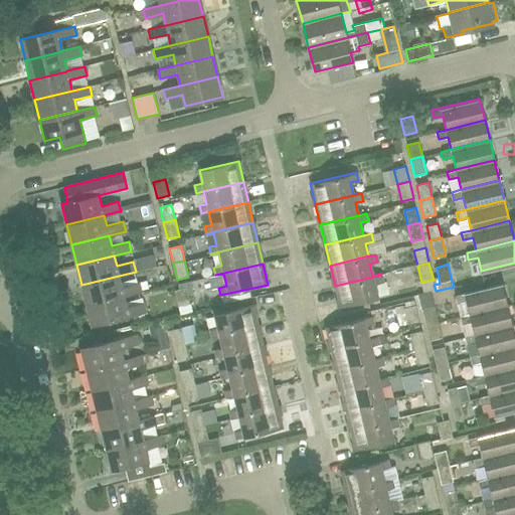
[(479,282),(480,266),(464,264),(463,281),(479,282)]
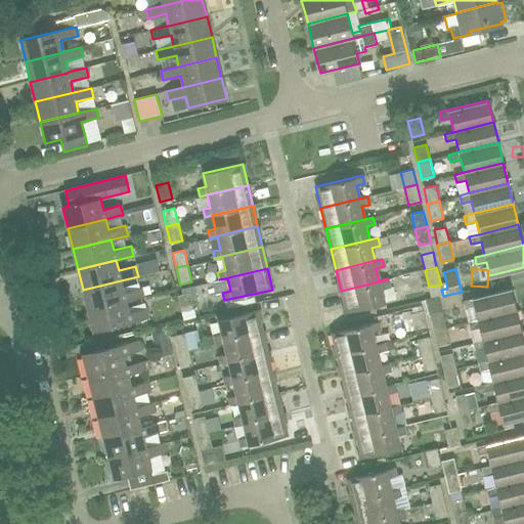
[(388,279),(341,291),(346,312),(384,303),(381,288),(389,286),(388,279)]
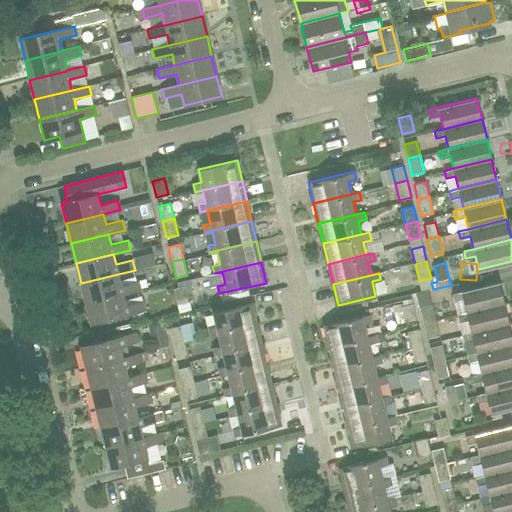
[(118,274),(81,283),(86,303),(123,294),(140,289),(138,281),(121,285),(118,274)]
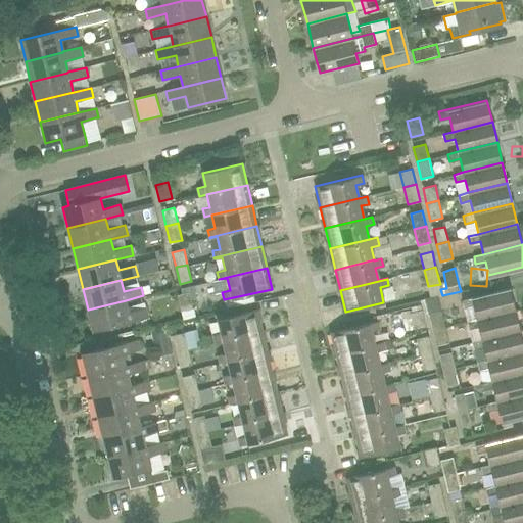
[(476,319),(515,310),(510,288),(463,300),(464,308),(473,306),(476,319)]
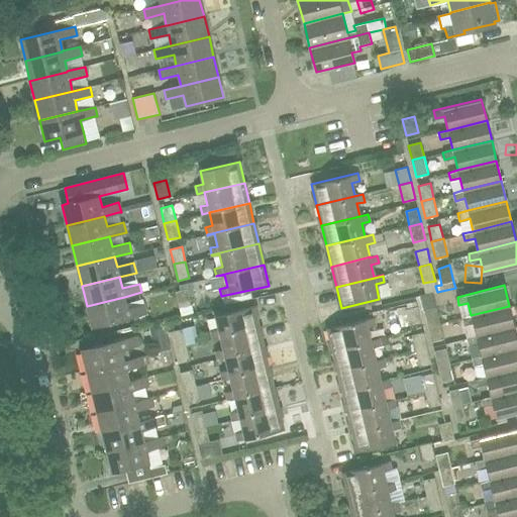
[(175,292),(179,308),(192,304),(188,289),(175,292)]
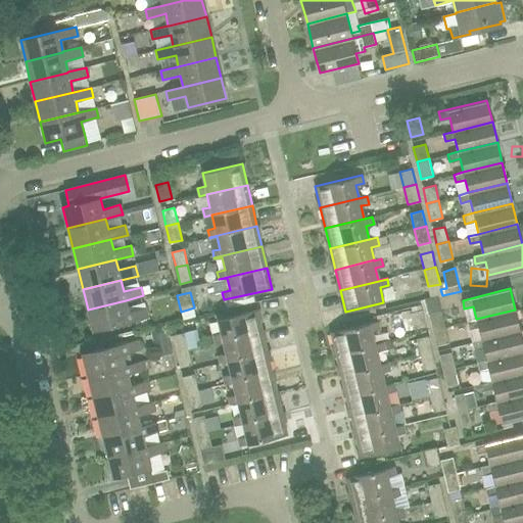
[(146,306),(129,312),(126,300),(88,310),(93,330),(136,320),(138,327),(150,324),(146,306)]
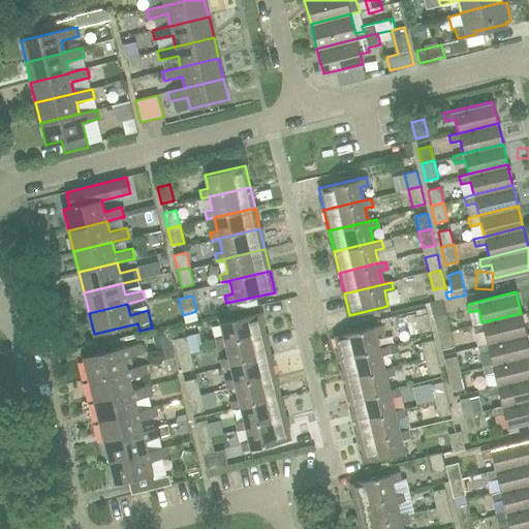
[(391,324),(415,318),(418,333),(431,331),(427,314),(426,308),(389,317),(391,324)]
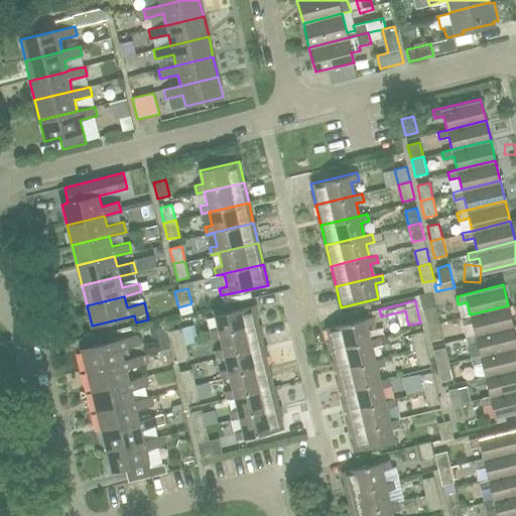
[(211,338),(219,336),(258,327),(253,305),(215,314),(218,329),(210,331),(211,338)]
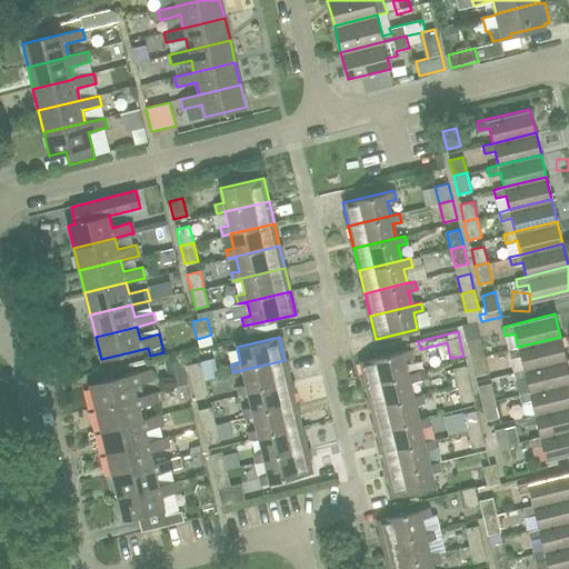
[(518,347),(508,349),(510,358),(520,356),(523,369),(566,359),(560,337),(518,347)]
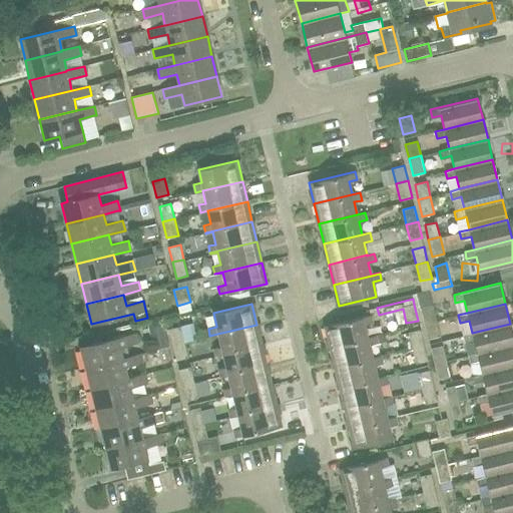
[(433,306),(421,308),(425,324),(436,321),(433,306)]
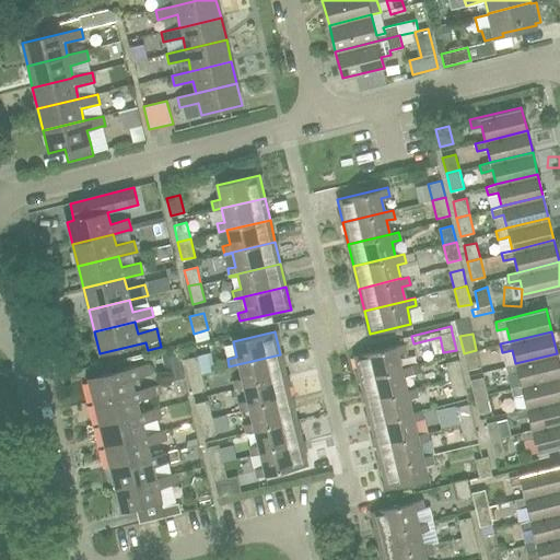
[(360,378),(401,369),(397,354),(406,352),(404,343),(354,356),(360,378)]
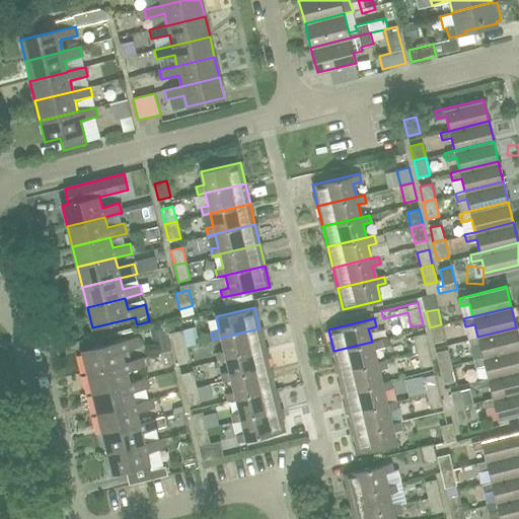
[(441,324),(430,327),(434,344),(445,341),(441,324)]
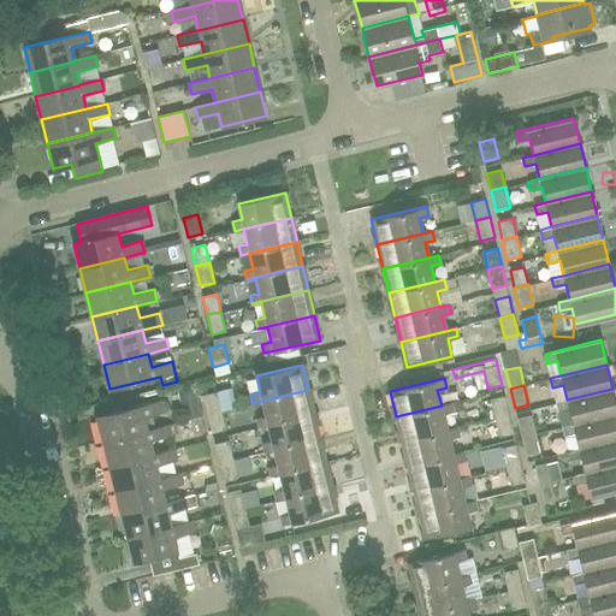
[(231,389),(217,392),(202,396),(207,414),(221,410),(221,412),(235,408),(231,389)]
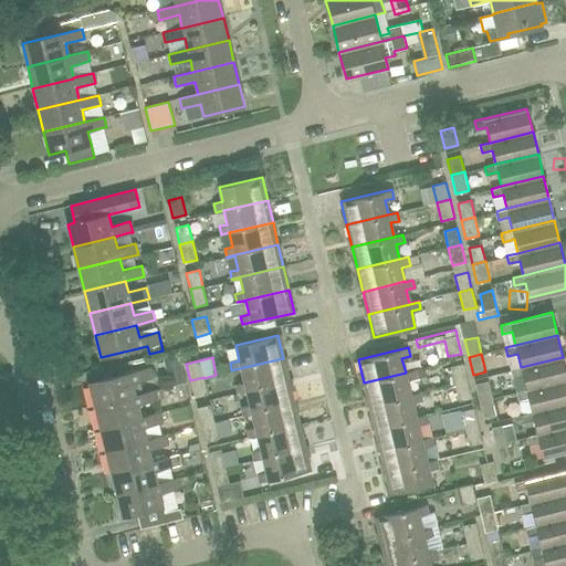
[(565,369),(563,357),(521,367),(511,370),(513,378),(523,376),(526,390),(565,379),(565,369)]
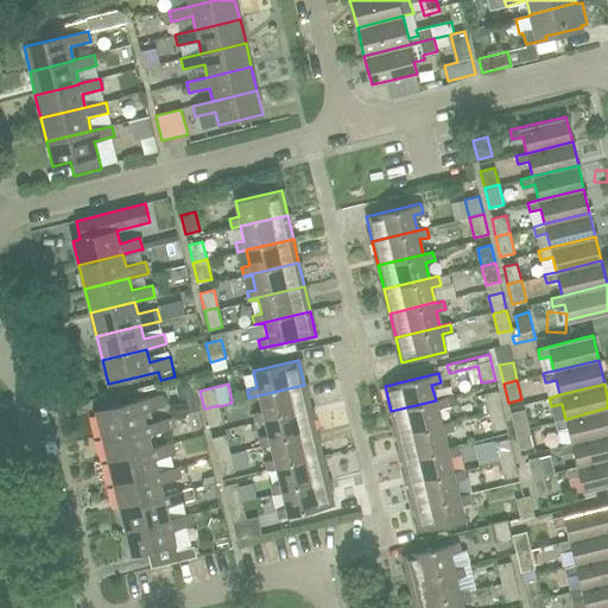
[(310,409),(304,385),(258,396),(261,411),(253,413),(255,422),(310,409)]
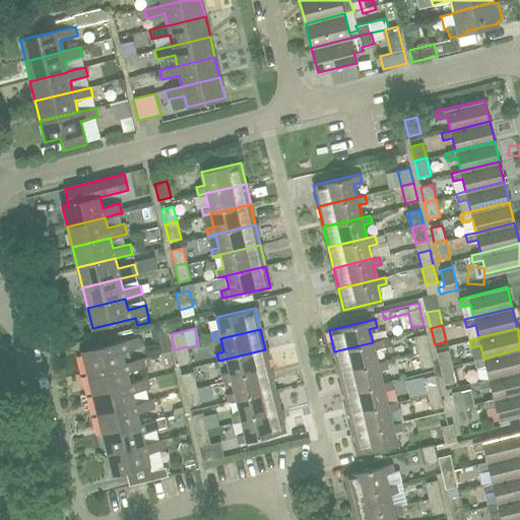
[(430,349),(427,334),(414,337),(417,352),(430,349)]
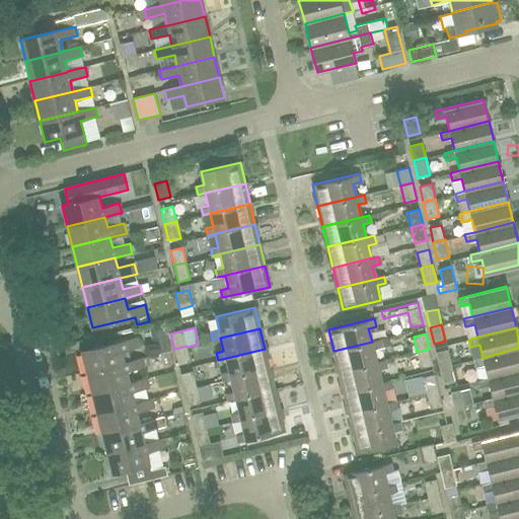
[(136,338),(81,351),(86,371),(131,360),(128,350),(139,347),(136,338)]
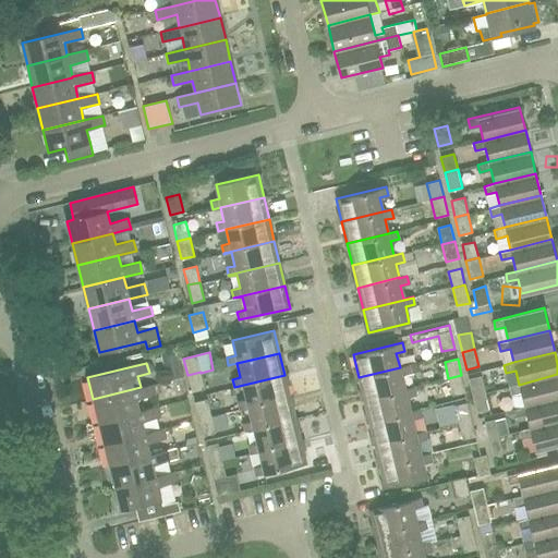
[(400,367),(359,377),(363,399),(404,389),(402,376),(410,374),(408,365),(400,367)]
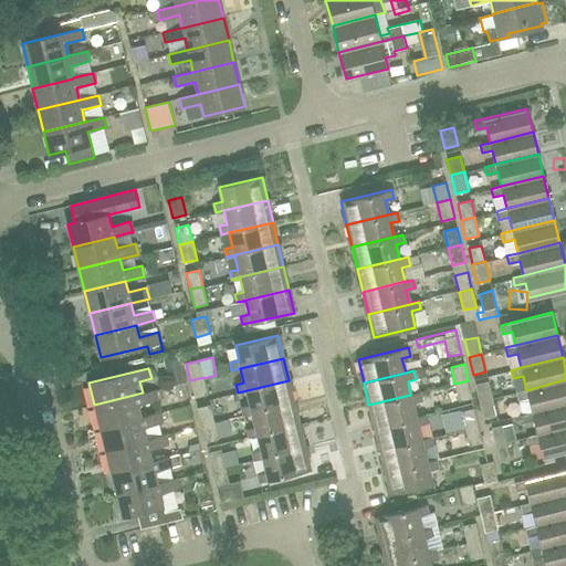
[(203,377),(190,380),(195,398),(208,395),(203,378),(203,377)]
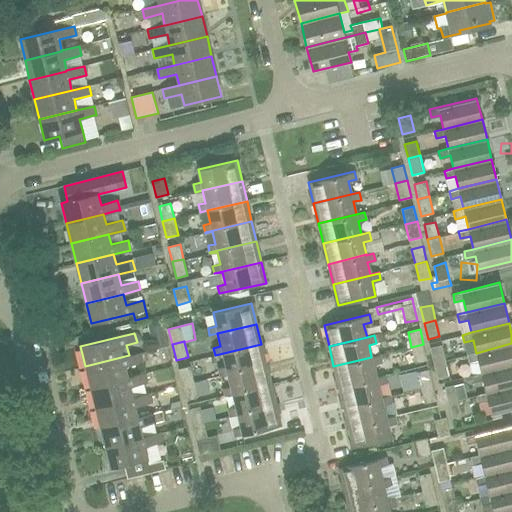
[(511,343),(476,353),(467,355),(469,362),(478,360),(481,373),(511,365),(511,343)]
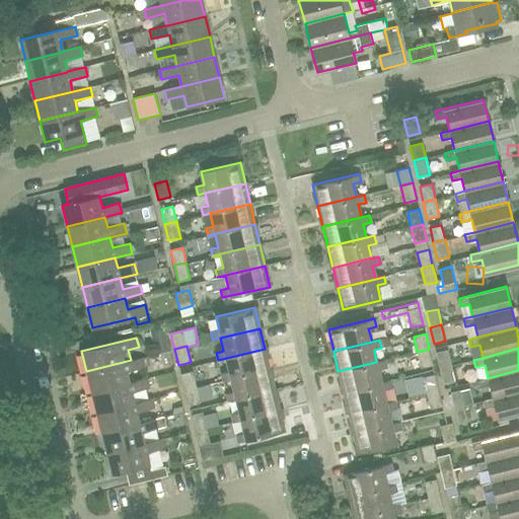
[(269,369),(265,349),(218,360),(218,361),(226,359),(228,371),(221,373),(222,380),(230,378),(269,369)]
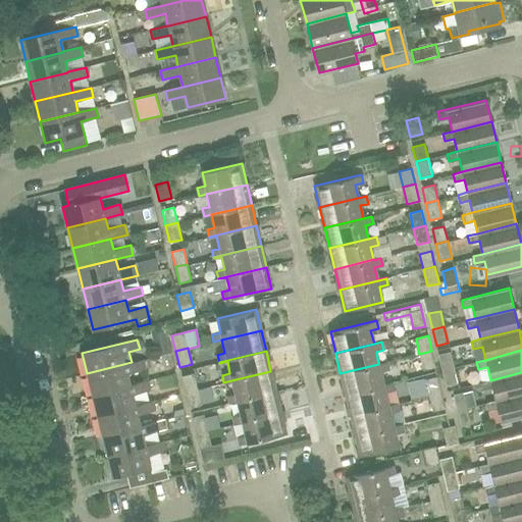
[(435,367),(431,351),(419,354),(423,370),(435,367)]
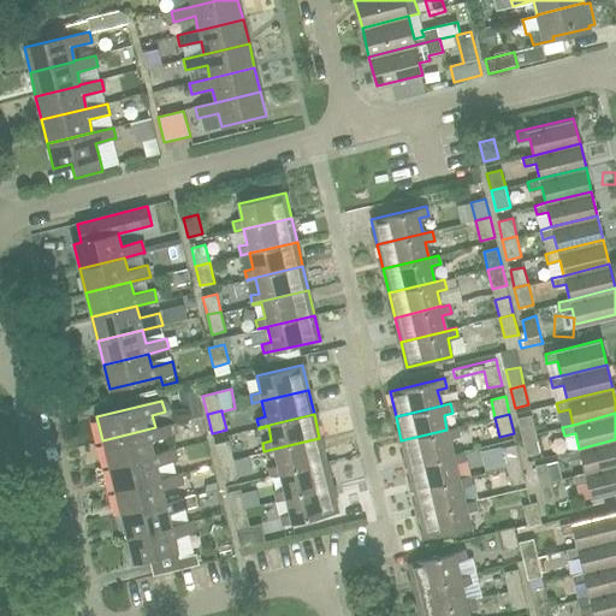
[(531,415),(517,419),(522,437),(535,433),(531,415)]
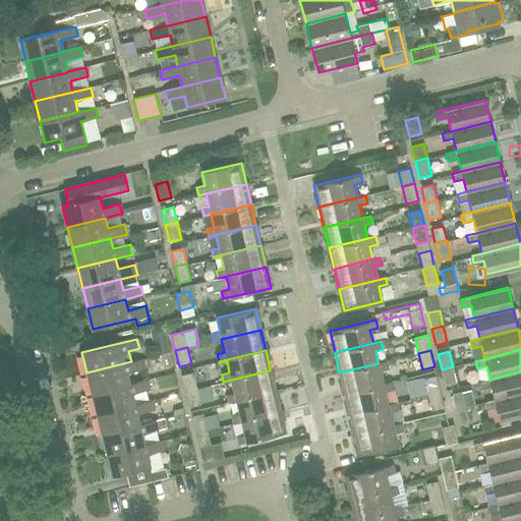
[(131,361),(87,372),(92,394),(129,384),(127,373),(145,369),(141,359),(131,361)]
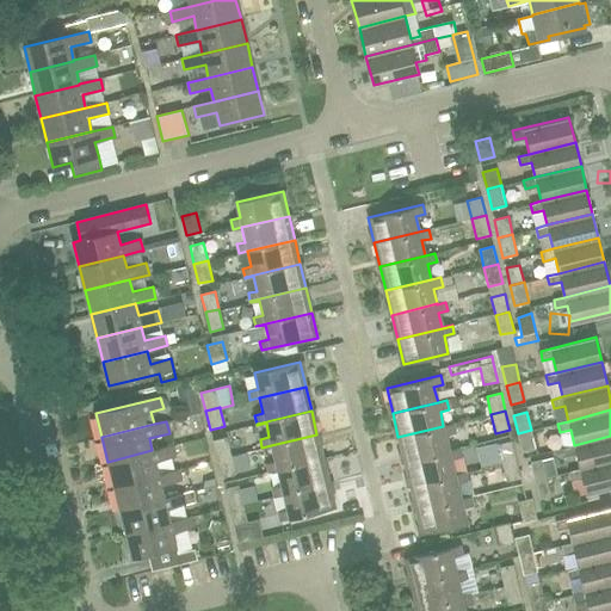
[(443,426),(397,437),(403,461),(449,450),(445,436),(455,433),(452,424),(444,426),(443,426)]
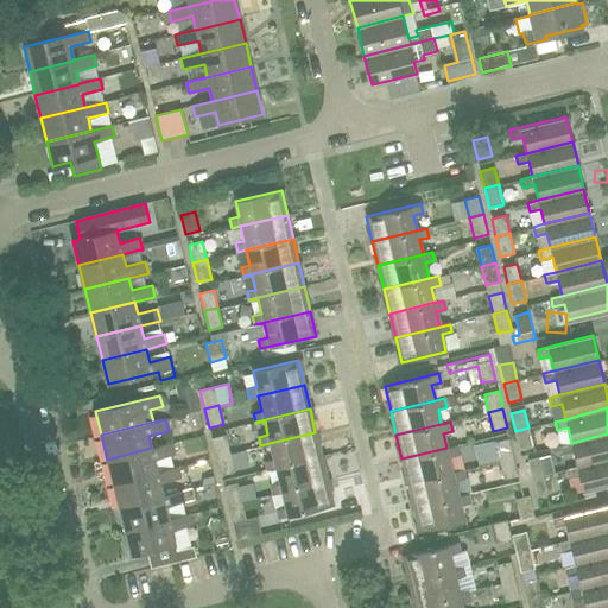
[(529,428),(515,431),(520,450),(534,447),(529,428)]
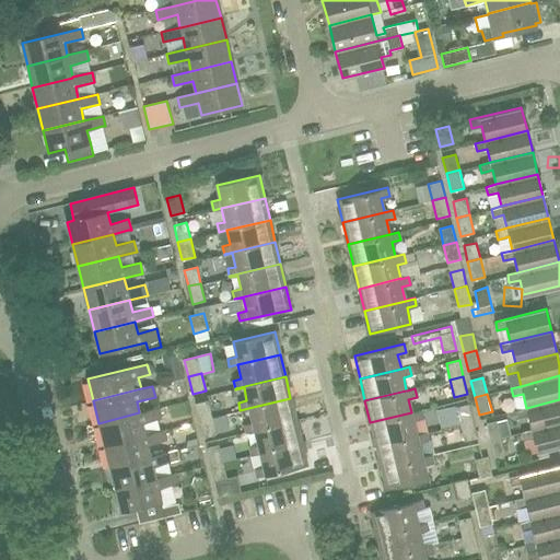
[(290,398),(248,408),(252,422),(244,424),(246,432),(295,420),(290,398)]
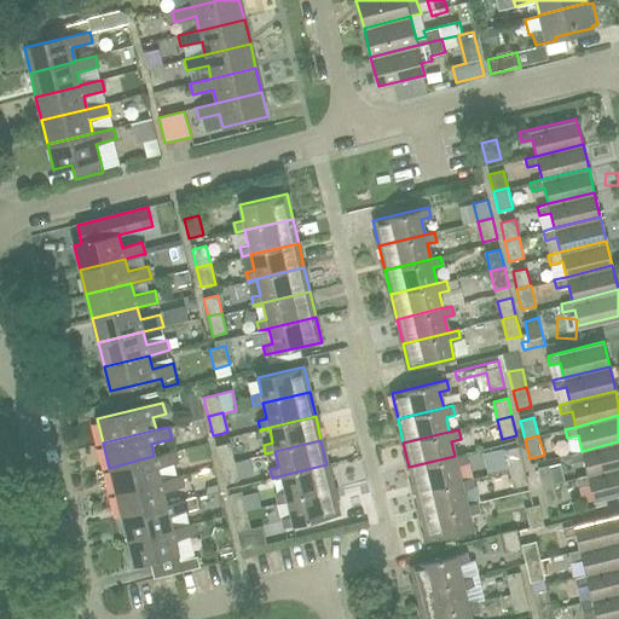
[(618,441),(582,451),(571,453),(572,462),(583,460),(588,475),(618,466),(618,441)]
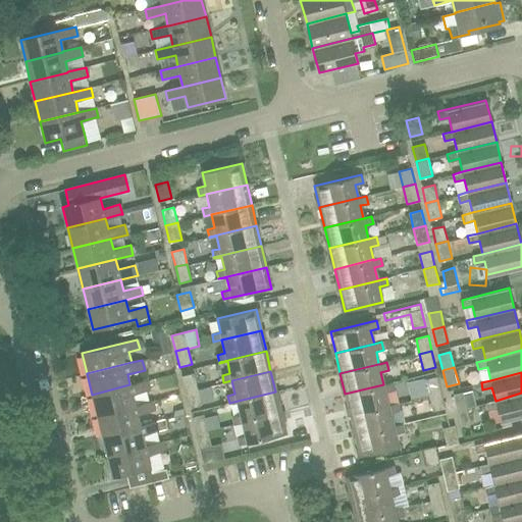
[(186,392),(198,388),(194,373),(181,376),(186,392)]
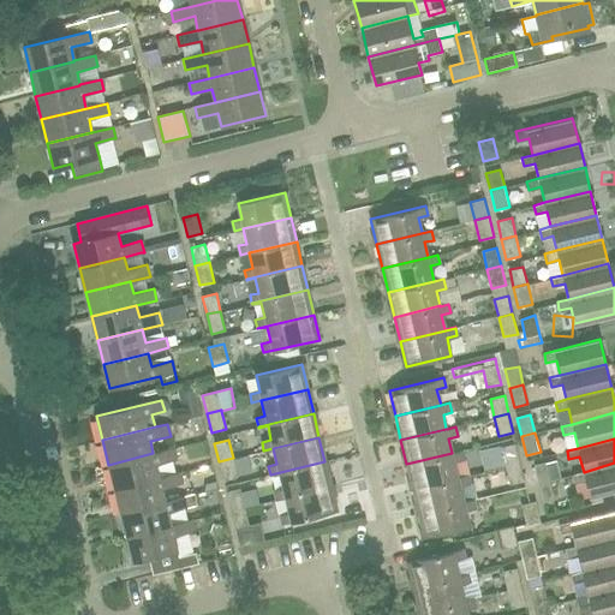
[(520,461),(515,445),(501,448),(506,465),(520,461)]
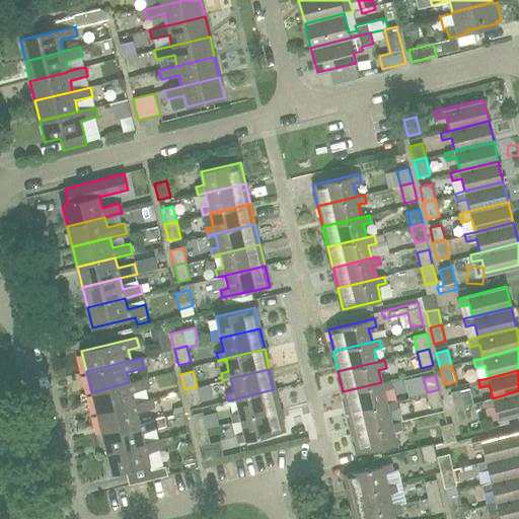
[(129,382),(91,392),(96,413),(135,402),(132,391),(149,387),(146,378),(129,382)]
